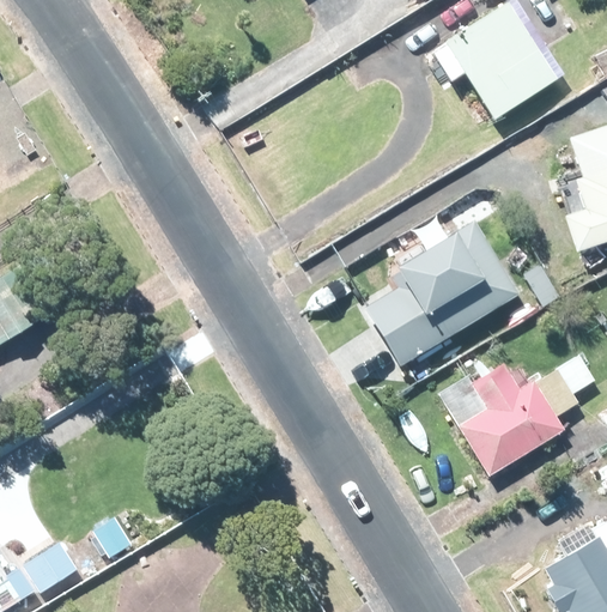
[(540,52),(547,48),(529,22),(523,25),(508,1),(468,26),(473,35),(450,49),(447,43),(432,53),(443,70),(451,83),(463,76),(492,121),(557,79),(540,52)]
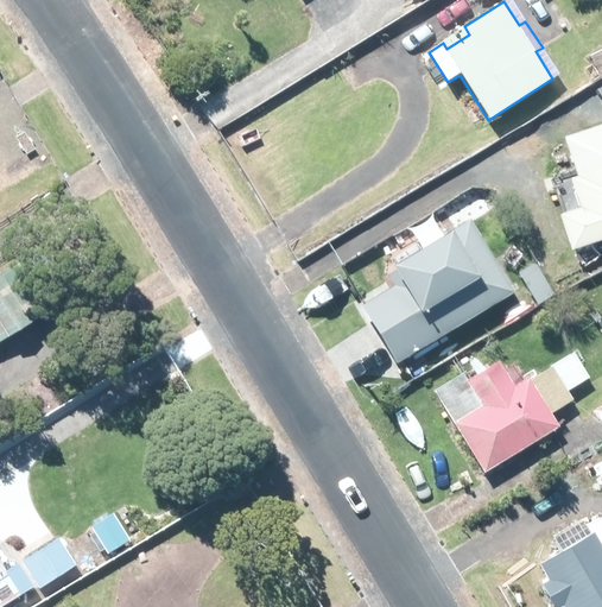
[(578,179),(571,182),(581,209),(559,216),(570,250),(601,239),(601,126),(595,128),(565,138),(576,170),(578,179)]
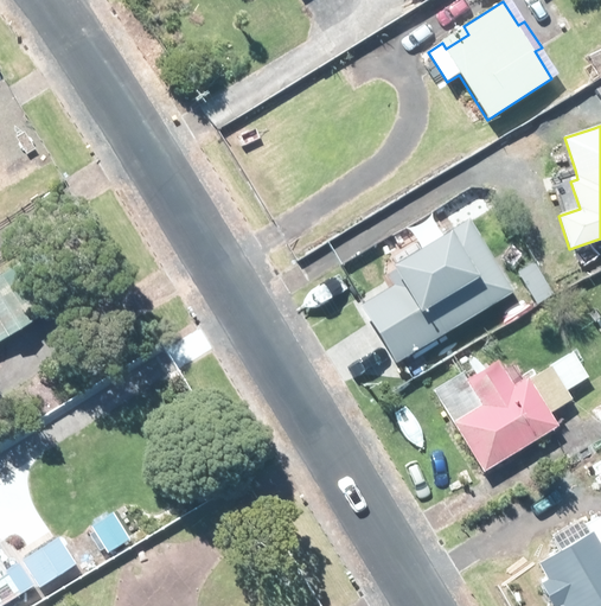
[(362,301),(396,359),(512,288),(468,217),(388,266),(397,280),(362,301)]
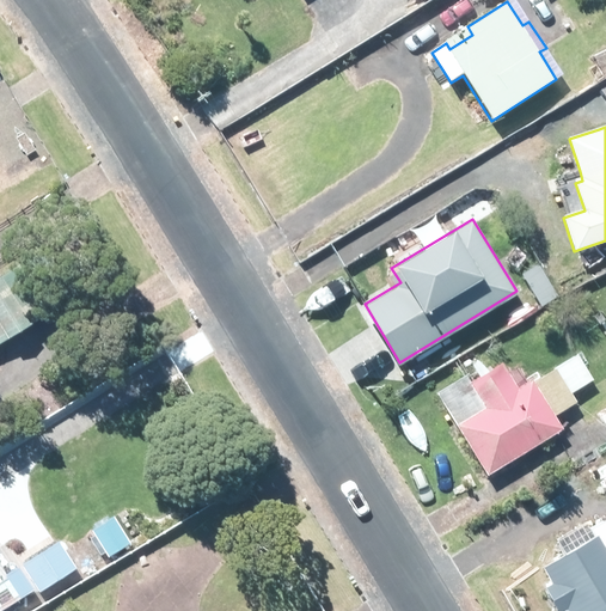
[(559,293),(542,264),(525,274),(543,303),(559,293)]
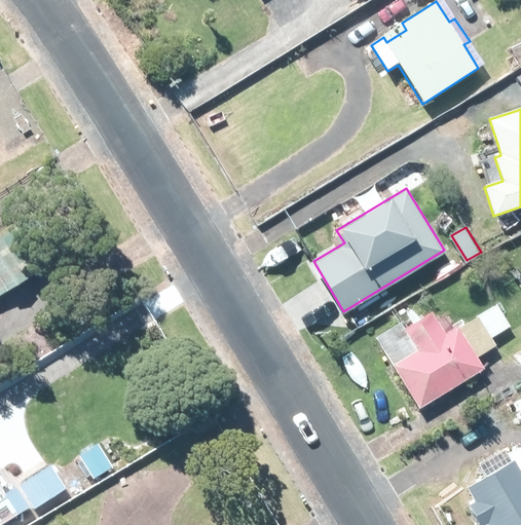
[(0,293),(4,292),(40,273),(19,232),(0,241),(0,293)]
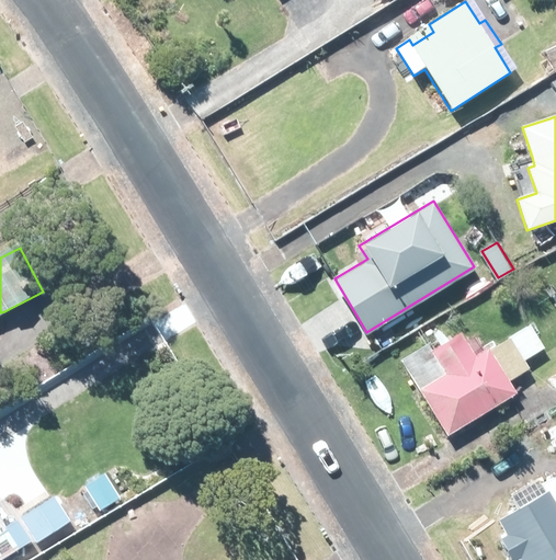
[(509,381),(530,368),(525,362),(547,349),(533,327),(503,344),(491,352),(488,349),(476,357),(466,342),(460,331),(431,349),(446,375),(421,391),(447,436),(517,393),(509,381)]
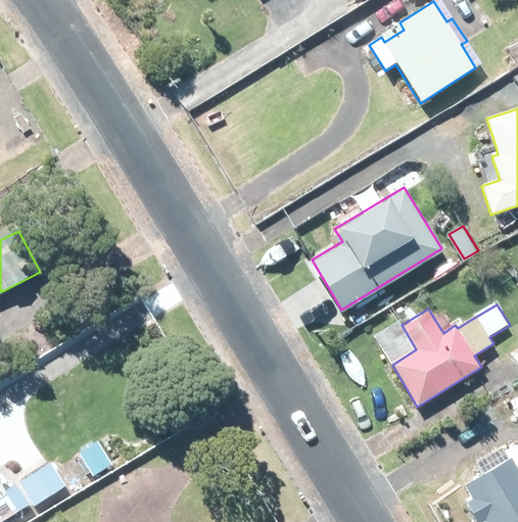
[(517,446),(506,454),(501,446),(476,461),(478,464),(484,475),(466,486),(473,499),(467,503),(478,521),(482,521),(485,521),(517,521),(517,446)]
